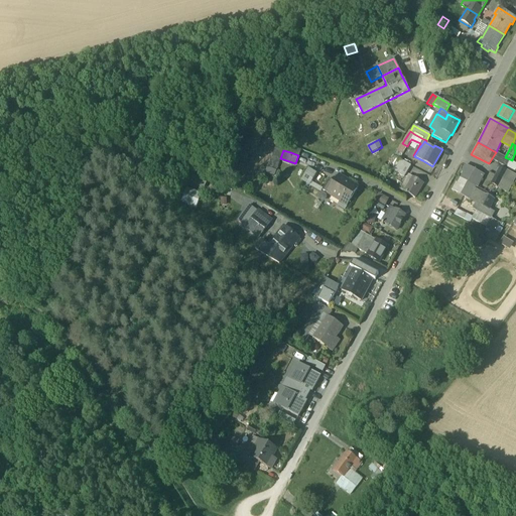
[(505,157),(496,152),(492,158),(506,166),(510,159),(505,157)]
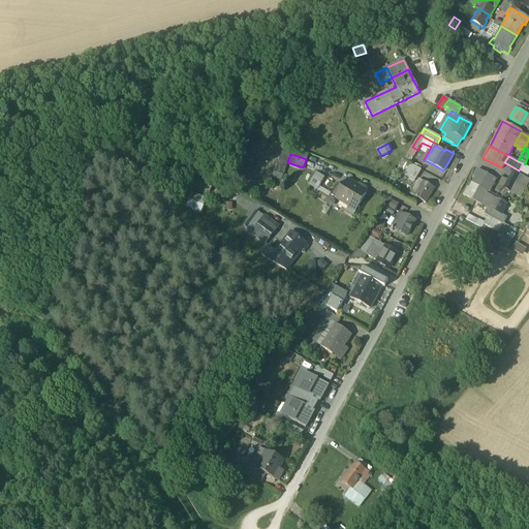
[(403,174),(414,181),(422,170),(409,163),(403,174)]
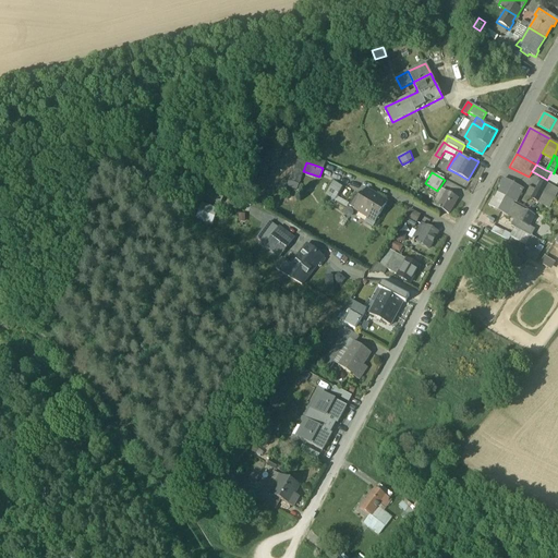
[(501,186),(498,193),(513,201),(518,195),(519,195),(523,189),(505,179),(504,179),(499,185),(501,186)]
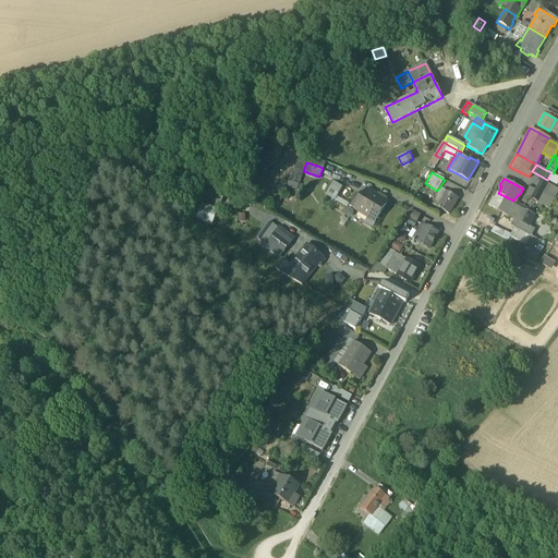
[(541,180),(535,189),(543,193),(544,192),(548,184),(541,180)]
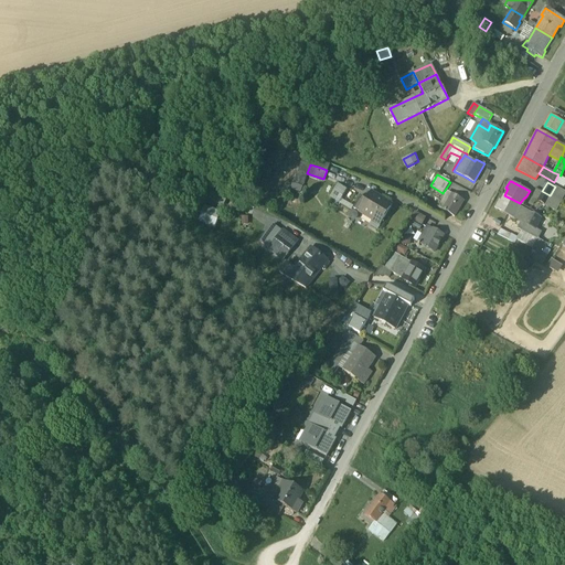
[(333,190),(339,193),(342,187),(337,183),(333,190)]
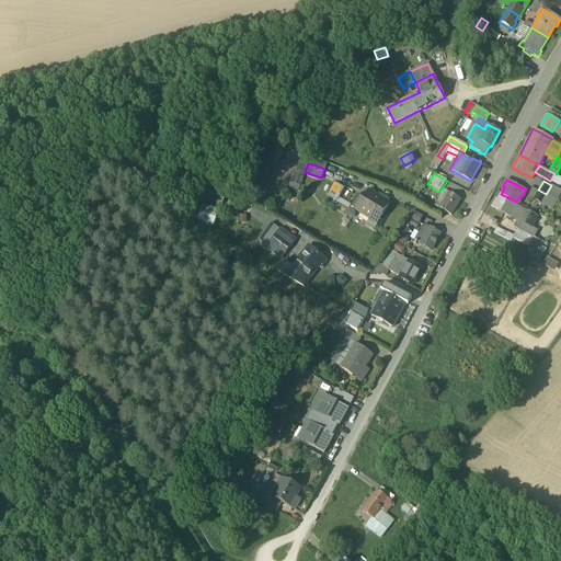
[(547,193),(546,194),(558,199),(560,192),(560,190),(551,185),(547,193)]
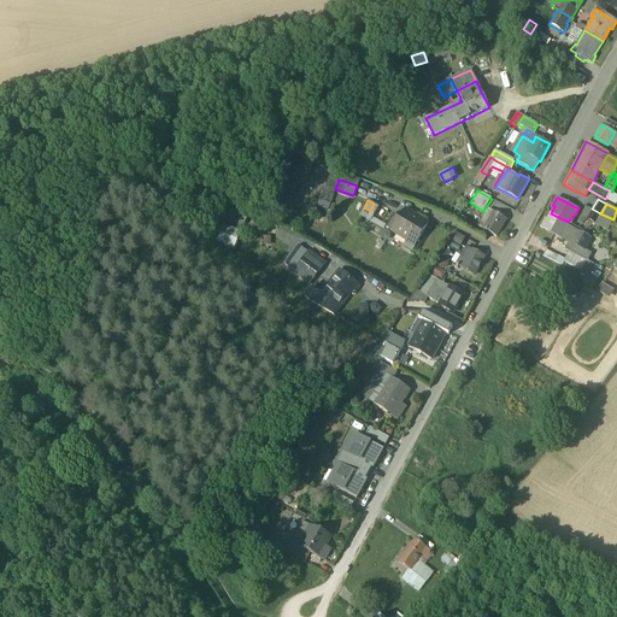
[(366,218),(370,211),(364,207),(360,215),(366,218)]
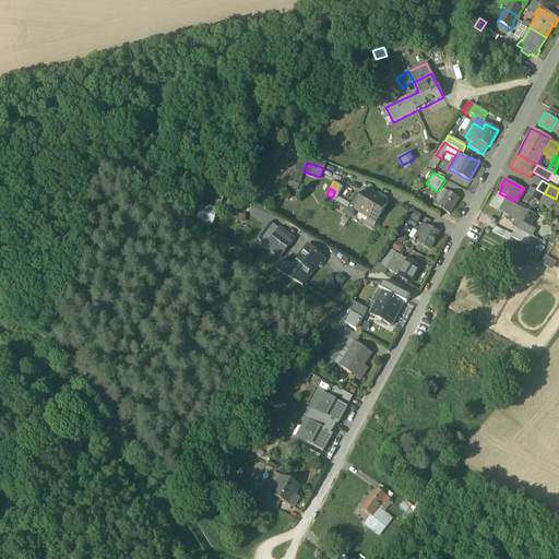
[(433,205),(449,214),(459,199),(442,189),(433,205)]
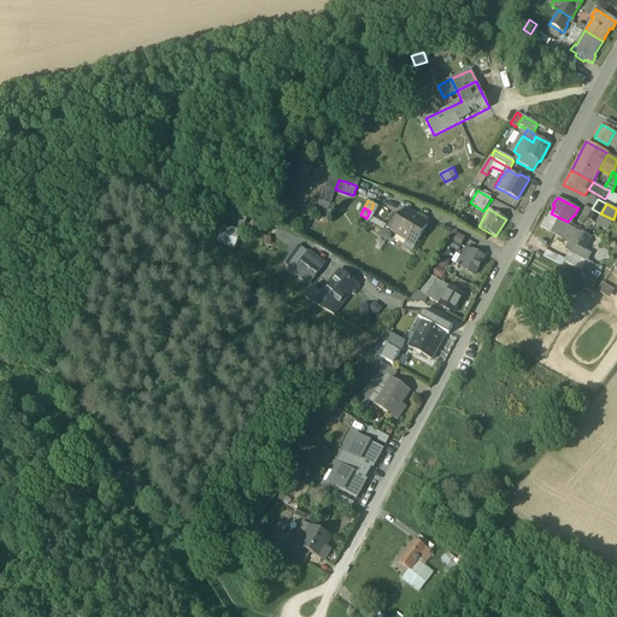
[(595,223),(600,213),(592,209),(587,218),(595,223)]
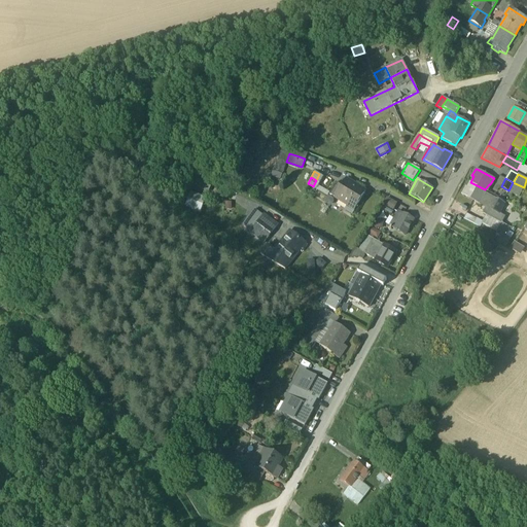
[(483,212),(486,214),(501,222),(505,215),(497,212),(502,202),(495,198),(495,199),(485,192),(485,194),(484,194),(485,189),(470,182),(470,181),(467,187),(465,186),(461,194),(486,207),(483,212)]
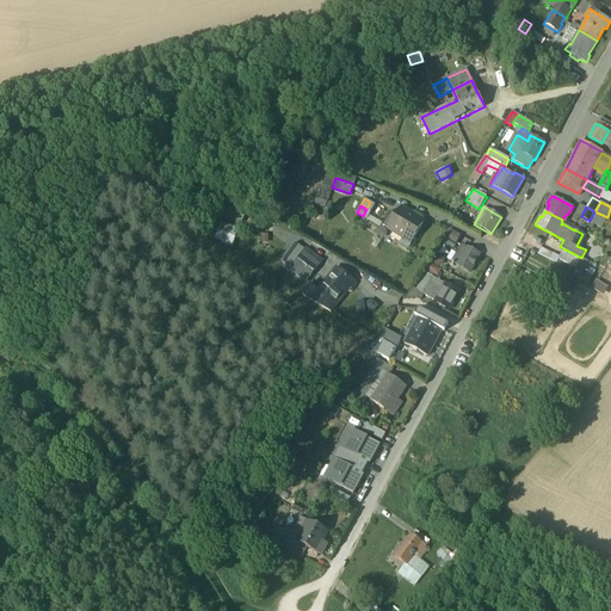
[(382,226),(388,229),(396,215),(390,211),(382,226)]
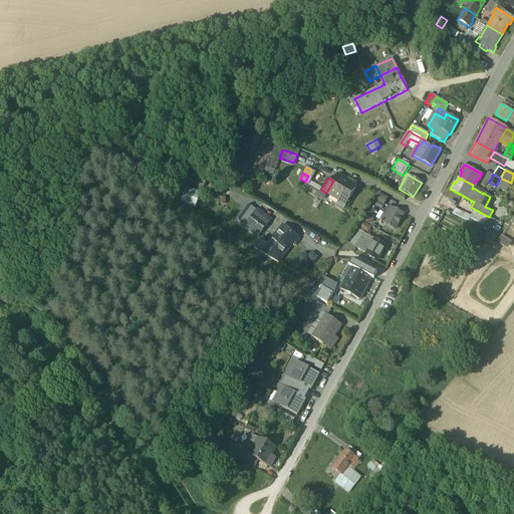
[(339,201),(345,205),(356,187),(342,179),(341,181),(336,178),(333,181),(326,193),(339,201)]
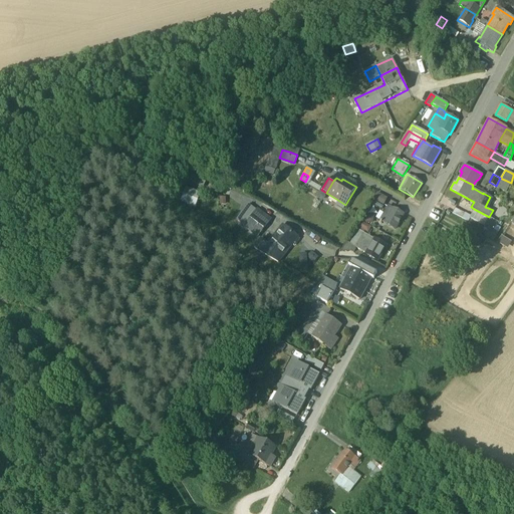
[(506,191),(511,183),(500,178),(496,186),(506,191)]
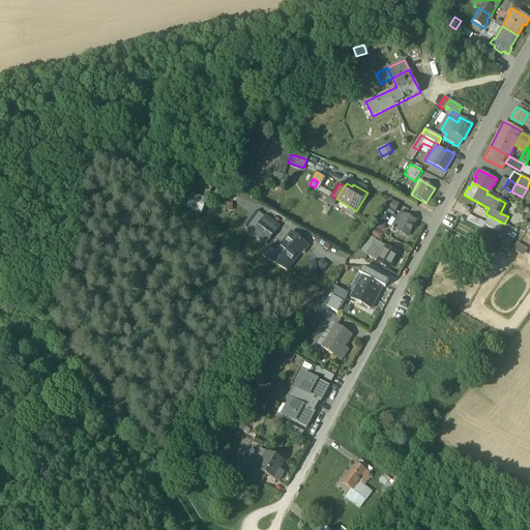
[(385,208),(394,213),(399,206),(389,201),(385,208)]
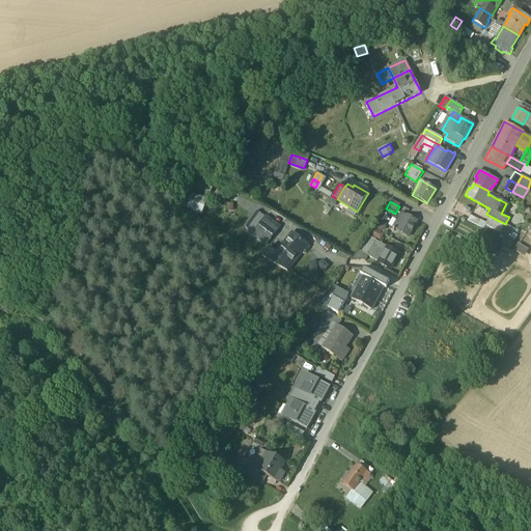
[(355,216),(357,212),(351,207),(347,212),(355,216)]
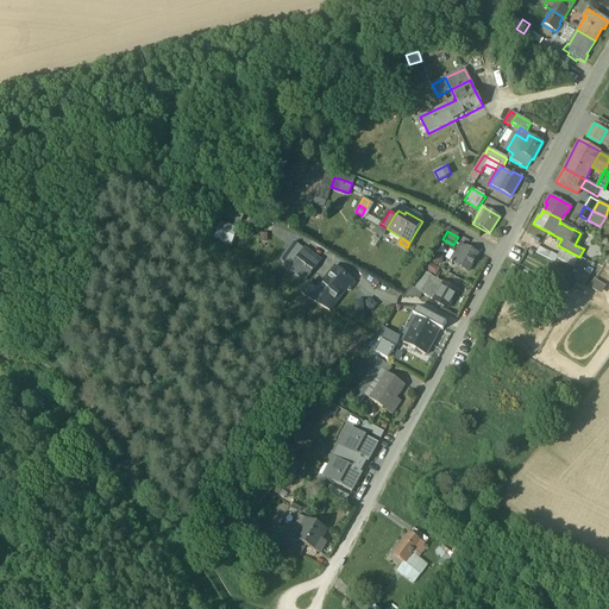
[(449,261),(454,264),(460,255),(465,257),(469,250),(458,244),(449,261)]
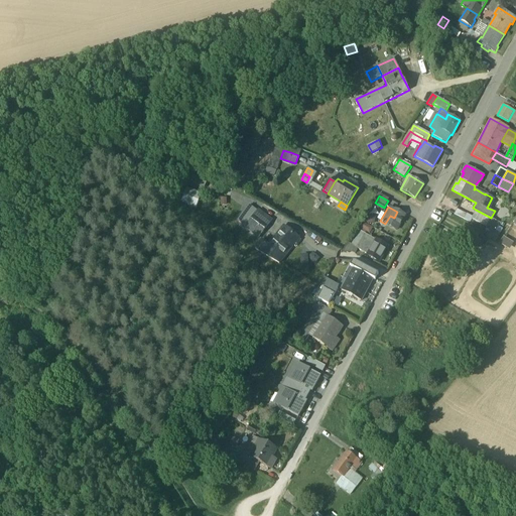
[(455,214),(464,219),(467,213),(457,209),(455,214)]
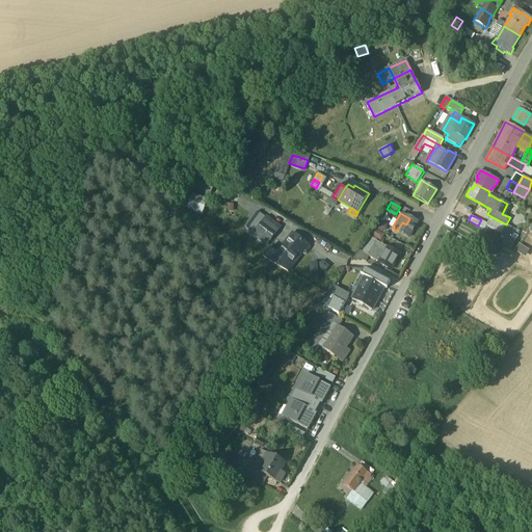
[(253,233),(267,244),(280,227),(266,216),(253,233)]
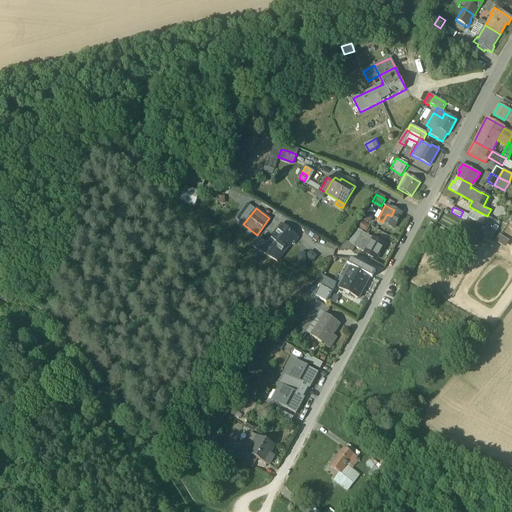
[(482,224),(487,216),(472,208),(468,216),(482,224)]
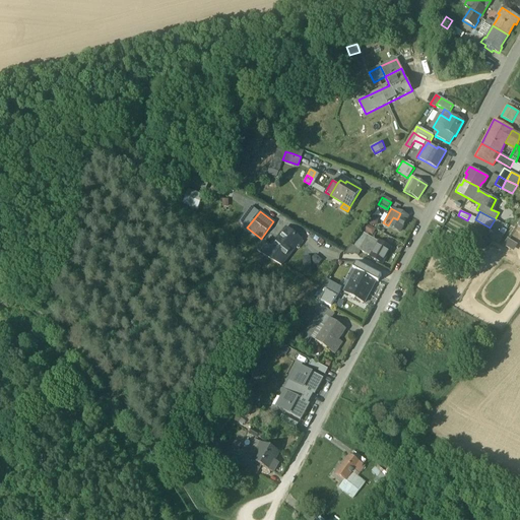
[(407,217),(400,213),(397,219),(393,217),(388,225),(399,232),(407,217)]
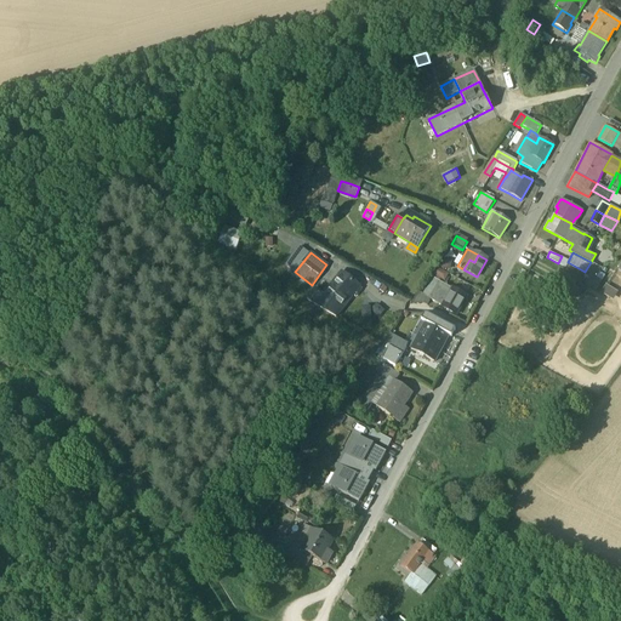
[(448,274),(436,268),(433,273),(444,279),(448,274)]
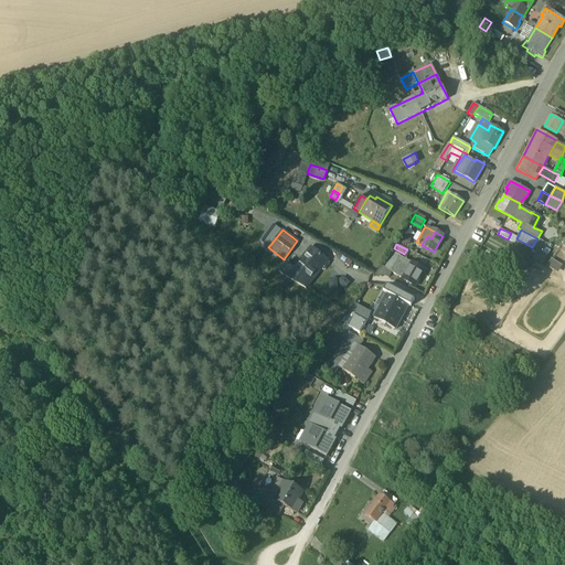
[(287,277),(306,288),(311,280),(309,278),(317,268),(319,270),(327,260),(310,247),(302,256),(287,277)]
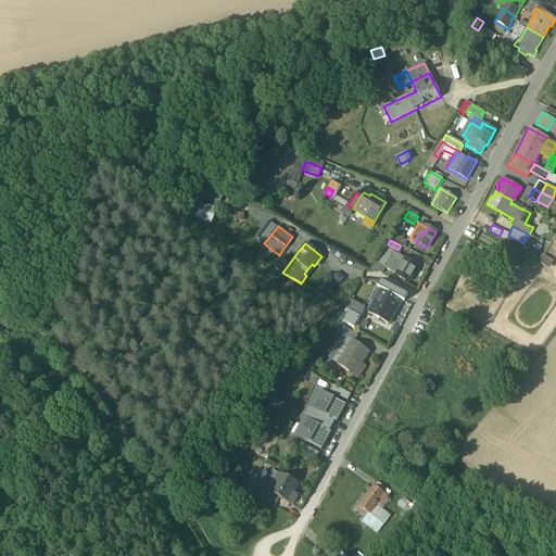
[(526,252),(532,255),(535,250),(529,247),(526,252)]
